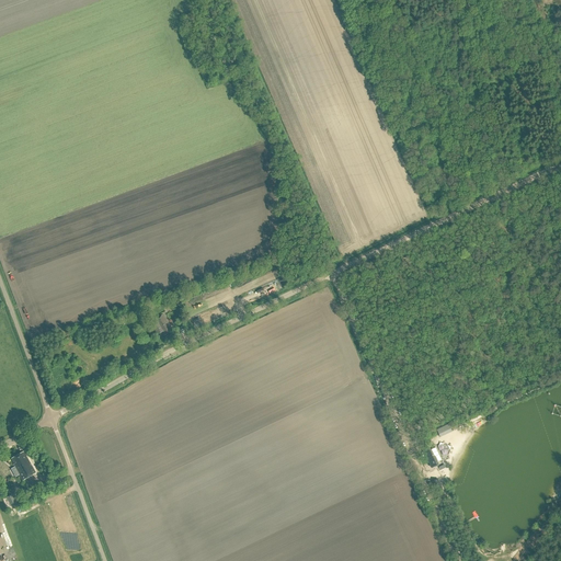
[(165,305),(168,309),(171,308),(171,309),(180,306),(178,299),(169,302),(169,304),(165,305)]
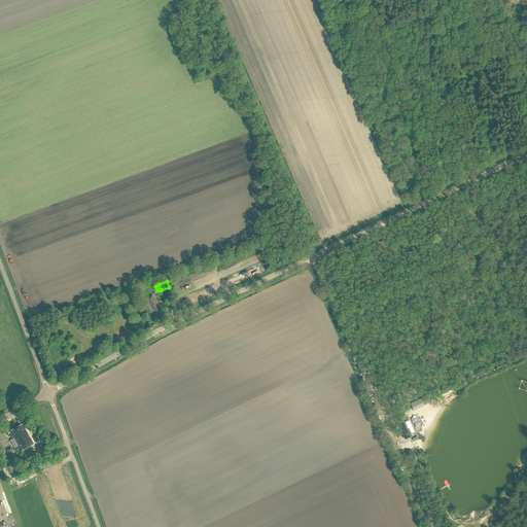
[(147,315),(152,312),(154,316),(162,312),(153,296),(145,301),(147,304),(143,307),(147,315)]
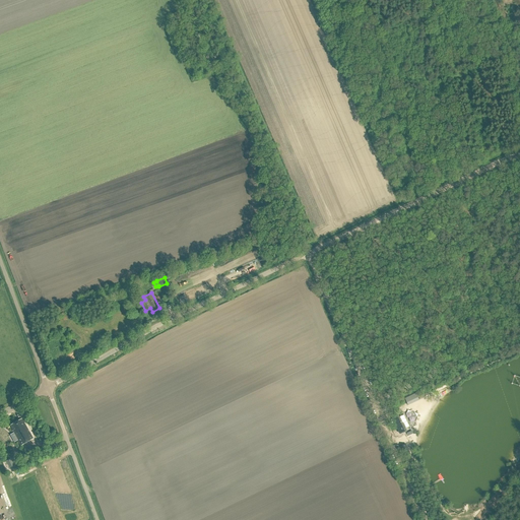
[(416,393),(405,398),(407,403),(418,398),(416,393)]
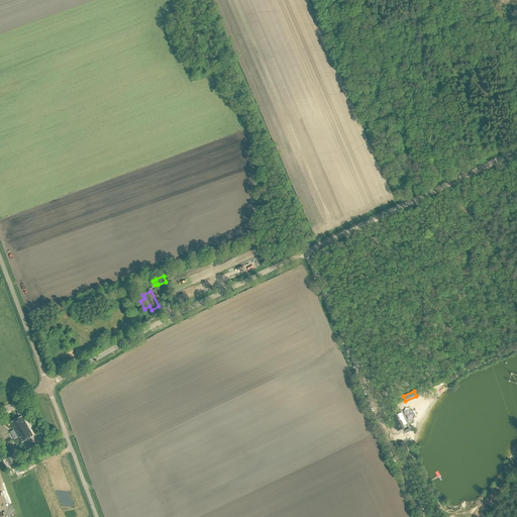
[(398,432),(403,429),(396,414),(390,416),(398,432)]
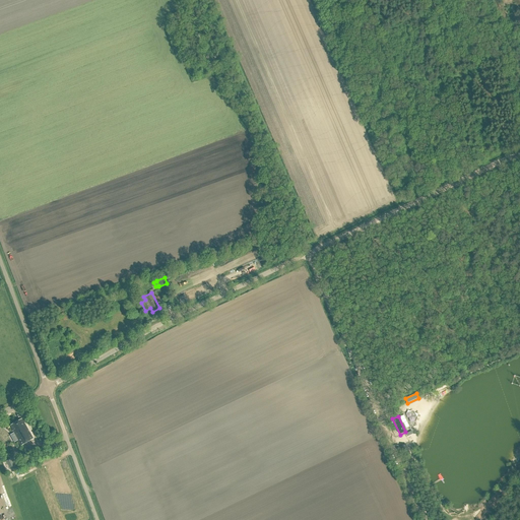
[(34,439),(21,418),(10,426),(13,431),(12,431),(20,446),(34,439)]
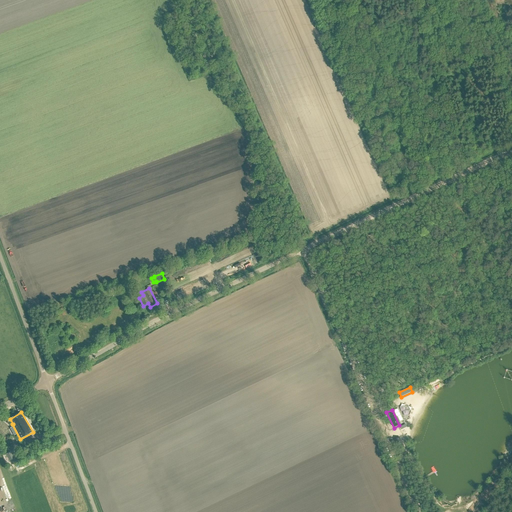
[(399,435),(394,438),(398,448),(404,445),(399,435)]
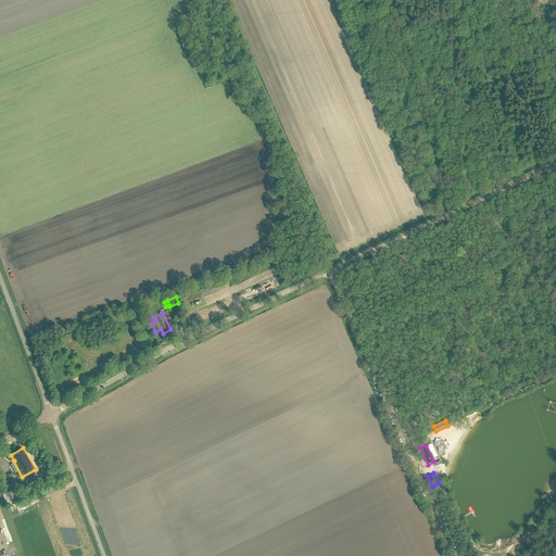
[(17,501),(12,491),(7,493),(12,503),(17,501)]
